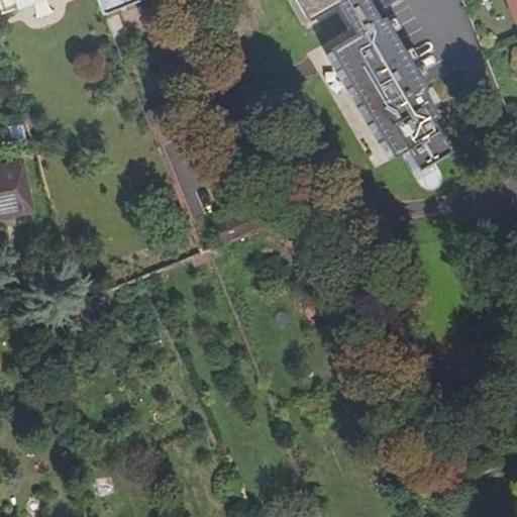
[(104,13),(133,0),(98,0),(99,1),(104,13)]
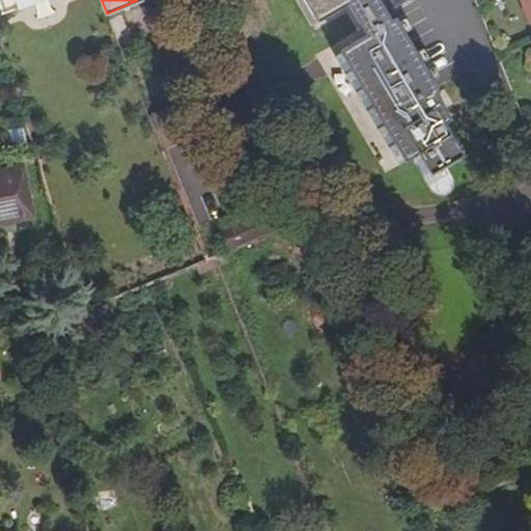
[(301,0),(314,21),(345,2),(360,26),(365,34),(339,51),(370,102),(366,104),(389,141),(392,139),(406,161),(419,152),(430,171),(463,152),(444,122),(451,118),(435,92),(439,90),(395,17),(390,20),(386,12),(406,0),(301,0)]
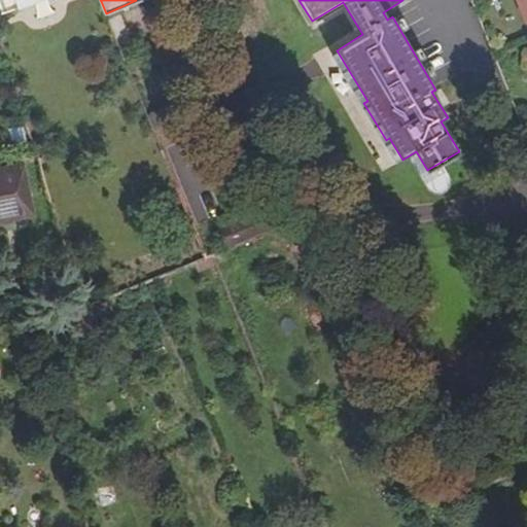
[(526,0),(518,0),(526,22),(526,0)]
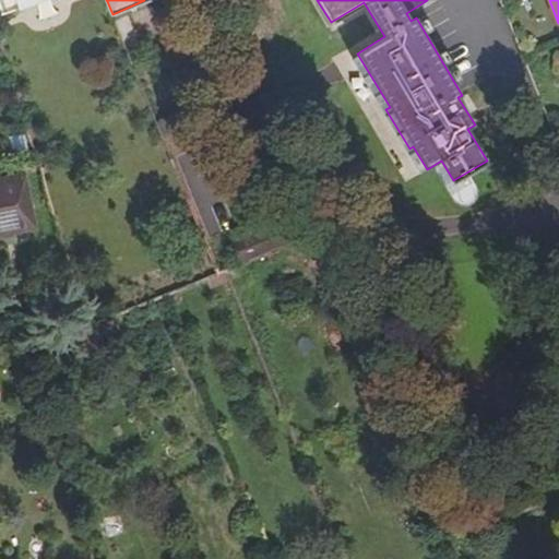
[(23,174),(0,178),(0,233),(34,227),(23,174)]
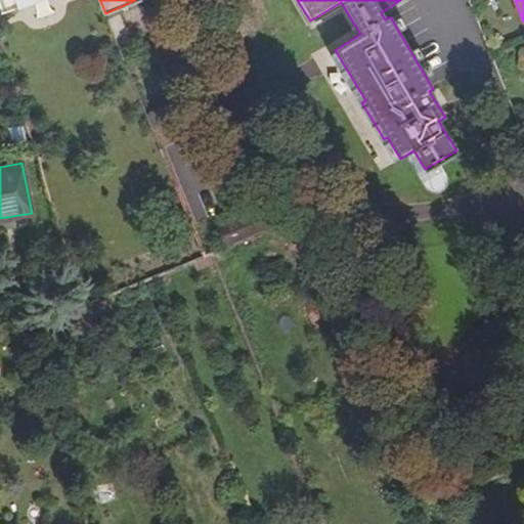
[(273,223),(265,203),(216,223),(225,245),(273,223)]
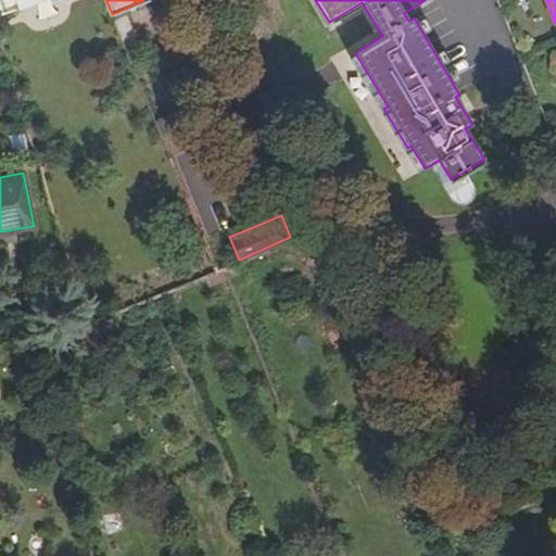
[(224,268),(216,270),(205,276),(211,286),(228,280),(224,268)]
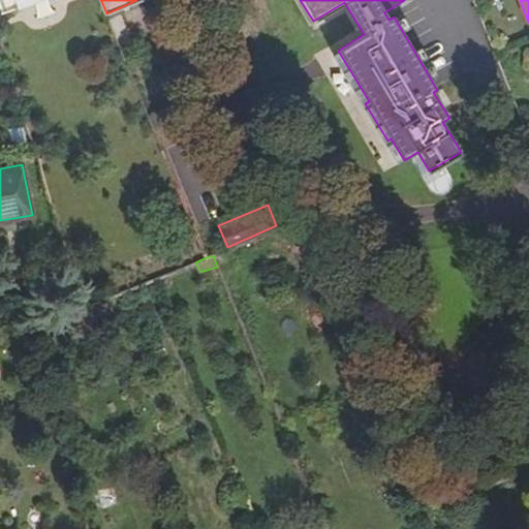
[(110,302),(97,307),(100,315),(114,311),(110,302)]
